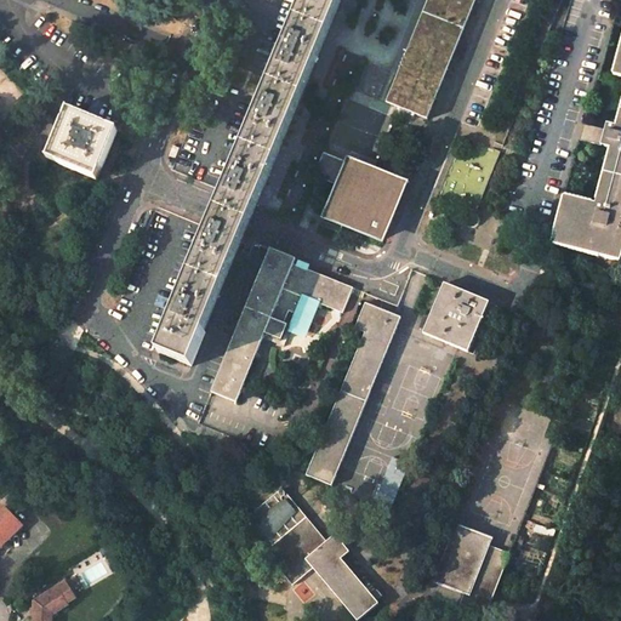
[(305,0),(295,24),(326,38),(342,0),(305,0)]
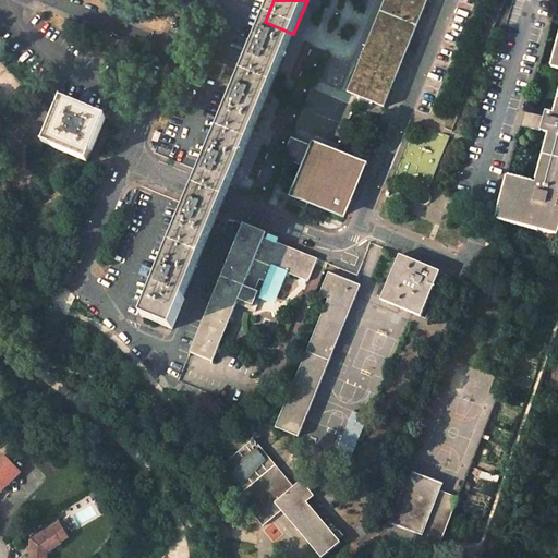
[(384,107),(427,0),(384,0),(356,71),(347,92),(358,96),(384,107)]
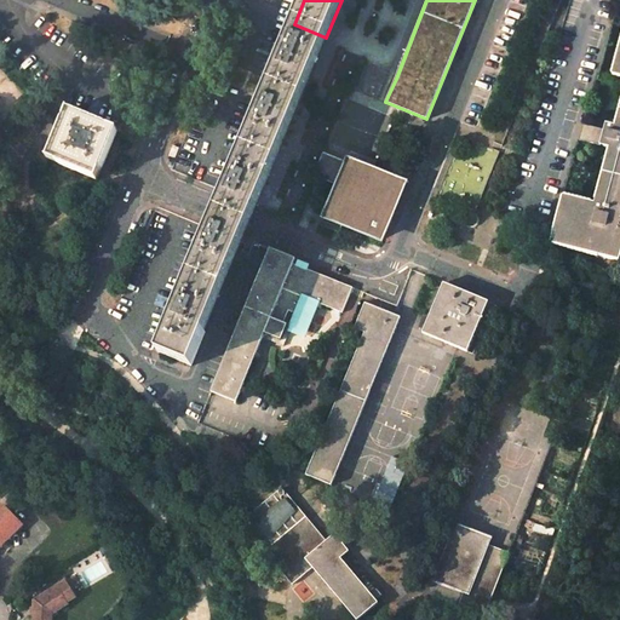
[(280,58),(268,90),(299,103),(326,38),(294,24),(280,58)]
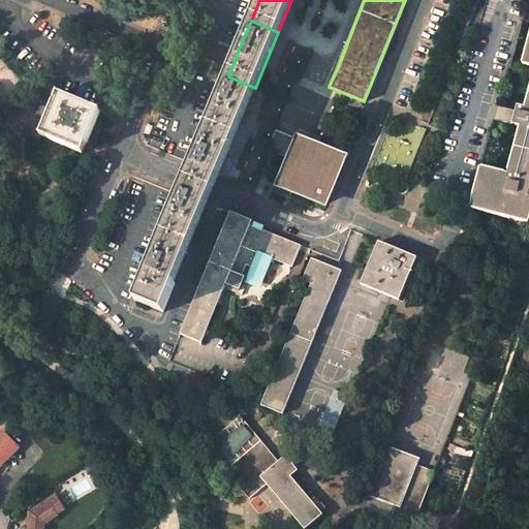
[(528,218),(528,35),(522,63),(528,65),(528,89),(524,107),(516,105),(515,111),(499,106),(496,120),(520,126),(507,175),(479,167),(469,207),(528,223),(528,218)]
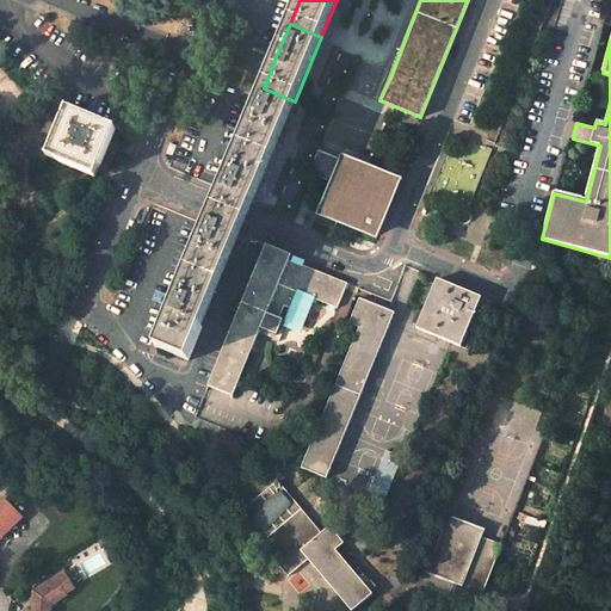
[(255,109),(236,153),(269,166),(295,102),(264,88),(255,109)]
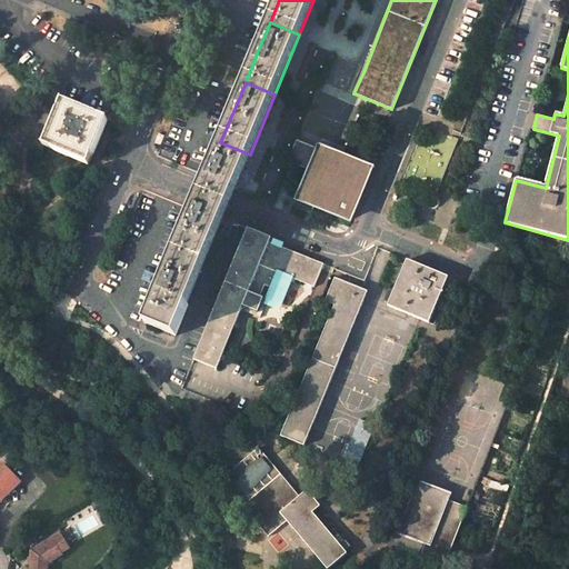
[(85,110),(62,101),(45,146),(89,165),(108,119),(85,110)]
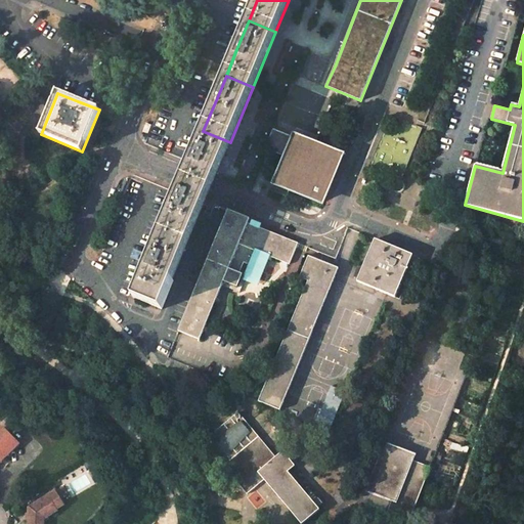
[(184,178),(180,187),(207,198),(211,189),(217,173),(230,142),(203,131),(193,153),(190,162),(184,178)]
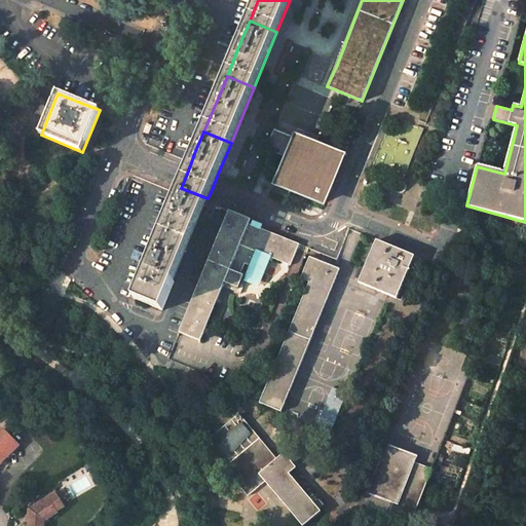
[(296,138),(295,140),(284,135),(275,153),(287,157),(274,187),(325,208),(345,157),(314,145),(296,138)]
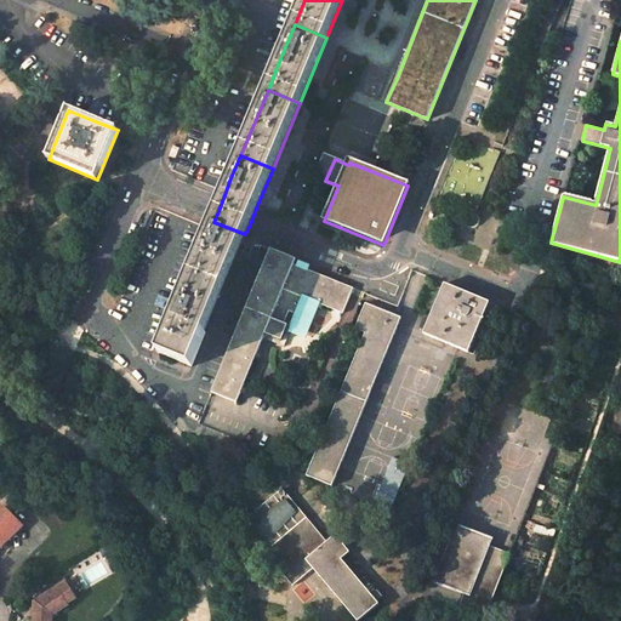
[(245,234),(214,222),(211,229),(206,239),(187,288),(218,301),(245,234)]
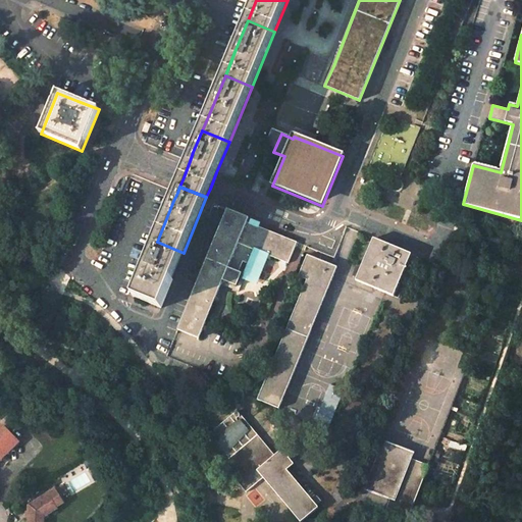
[(249,217),(227,209),(218,230),(177,329),(199,338),(227,270),(239,274),(245,259),(254,263),(259,252),(289,263),(297,243),(247,222),(249,217)]
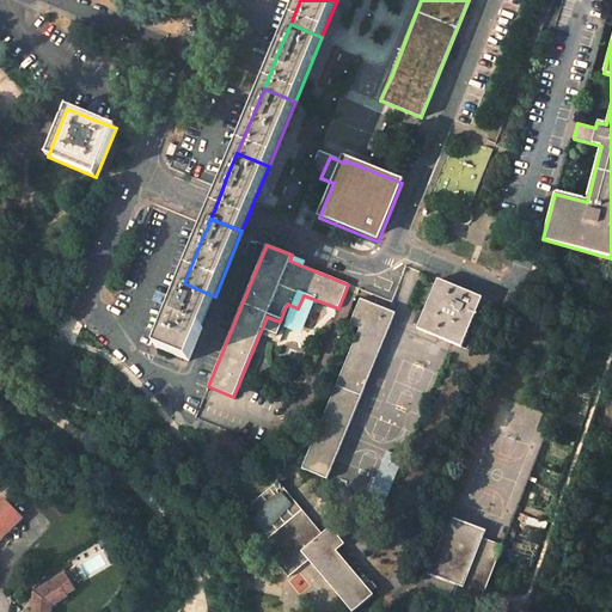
[(483,299),(438,280),(417,329),(463,348),(483,299)]
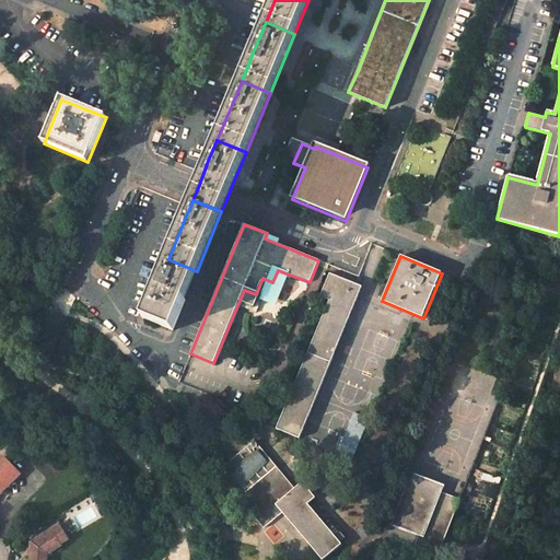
[(159,281),(143,318),(173,330),(197,271),(168,259),(159,281)]
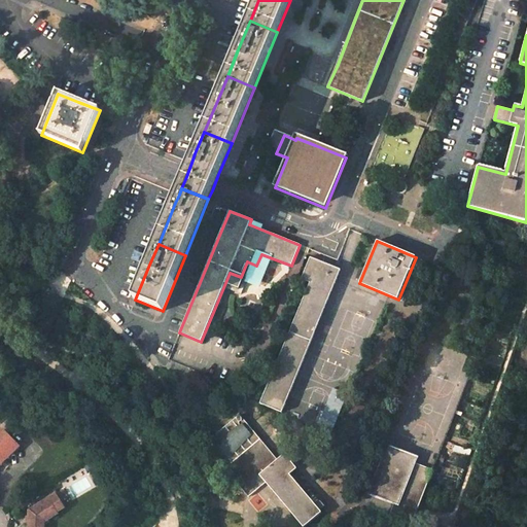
[(341,270),(310,257),(302,279),(310,283),(260,405),(282,413),(341,270)]
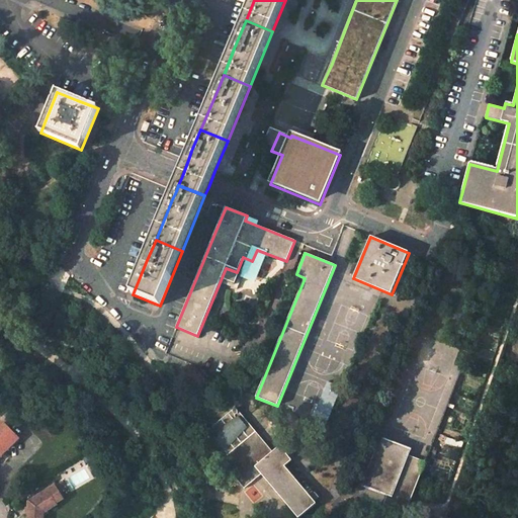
[(328,381),(313,417),(326,423),(341,387),(328,381)]
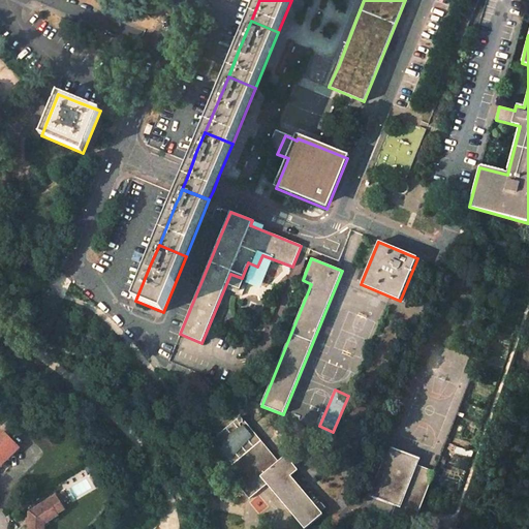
[(240,416),(205,445),(250,499),(267,485),(304,528),(305,528),(322,515),(290,476),(298,470),(285,456),(279,462),(240,416)]
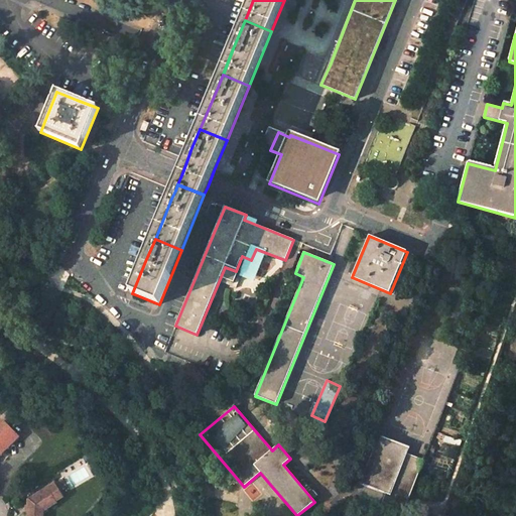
[(0,453),(0,454),(16,439),(1,422),(0,423),(0,453)]
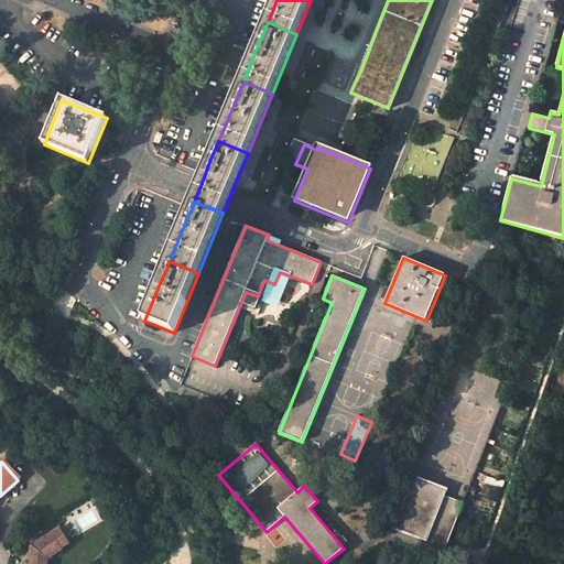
[(448,489),(414,476),(393,529),(422,540),(416,554),(440,563),(459,512),(463,503),(445,496),(448,489)]
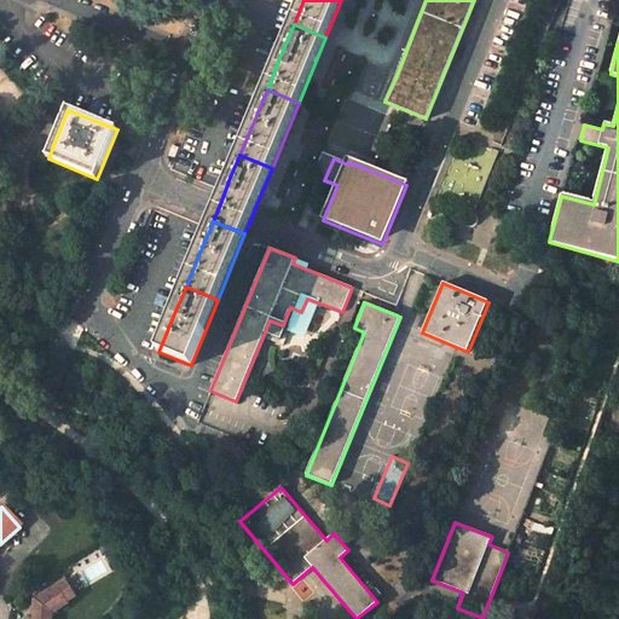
[(33,618),(51,618),(52,611),(70,600),(69,599),(77,594),(68,577),(35,596),(33,618)]
